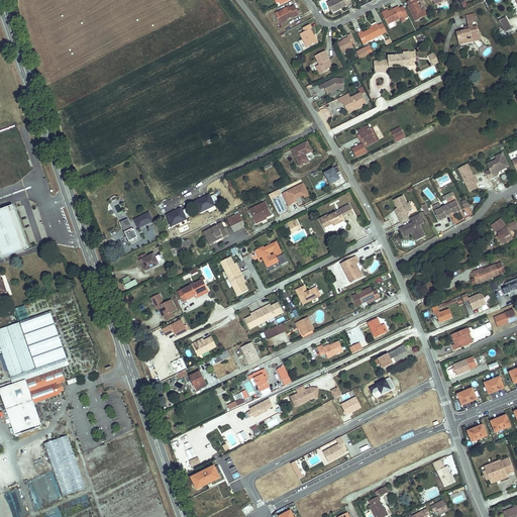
[(347,4),(351,2),(349,0),(332,0),(327,3),(332,13),(336,11),(335,10),(340,7),(341,8),(347,5),(347,4)]
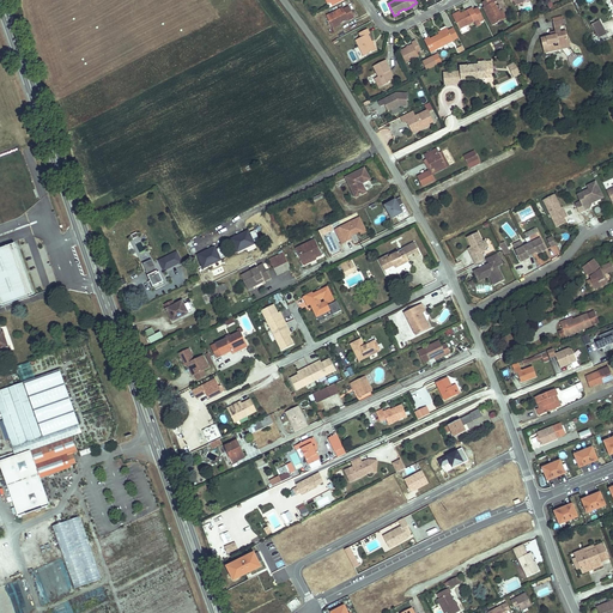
[(507,19),(502,10),(499,12),(495,2),(496,1),(495,0),(486,0),(483,2),(485,7),(484,7),(493,25),(507,19)]
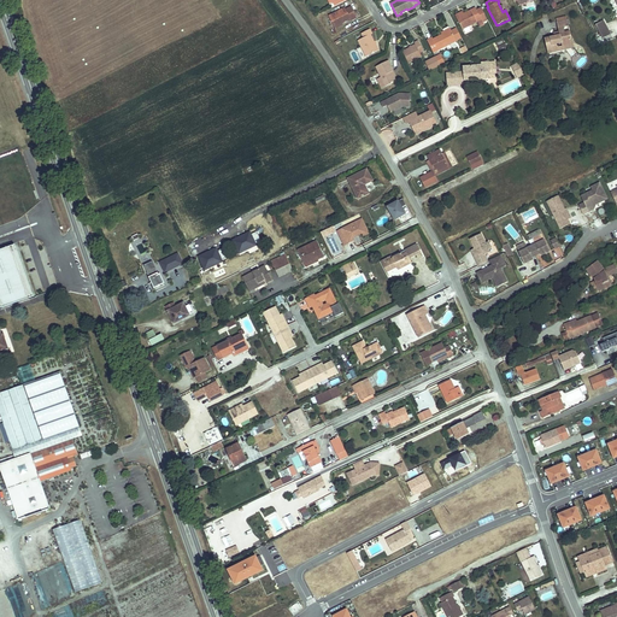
[(341,23),(351,19),(351,21),(357,18),(351,7),(346,10),(345,7),(329,16),(334,27),(341,23)]
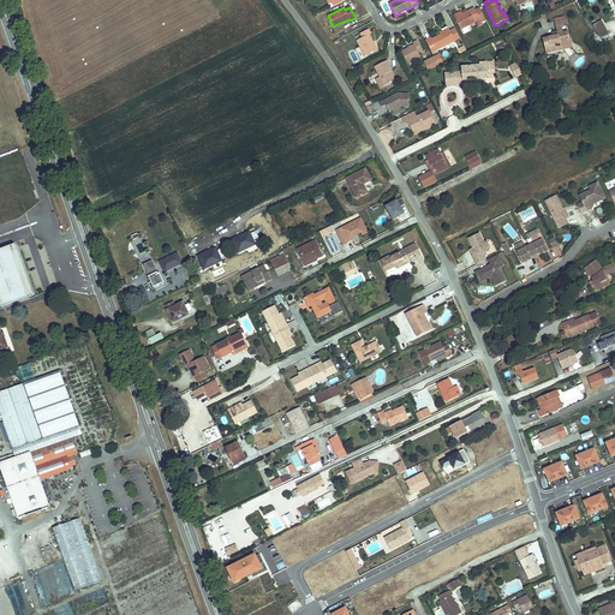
[(479,19),(485,17),(481,10),(476,12),(475,9),(455,17),(461,29),(476,22),(477,25),(482,23),(479,19)]
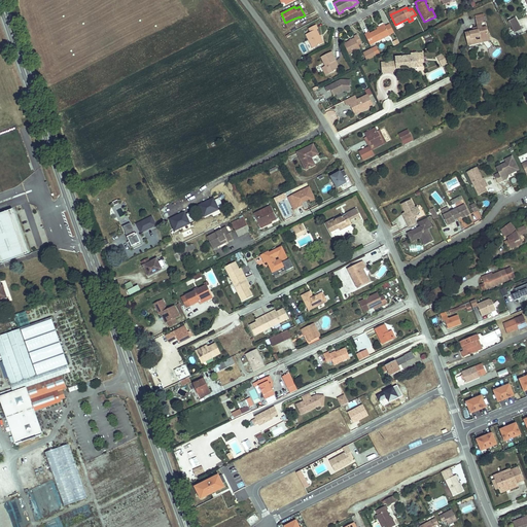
[(522,30),(516,18),(508,22),(515,33),(522,30)]
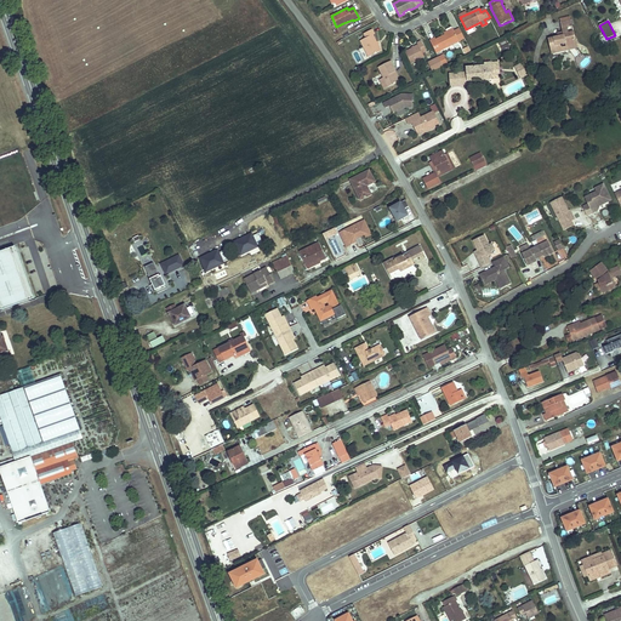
[(577,45),(575,34),(571,34),(569,28),(574,27),(573,22),(562,24),(564,35),(550,39),(553,53),(562,51),(560,45),(567,45),(567,47),(577,45)]
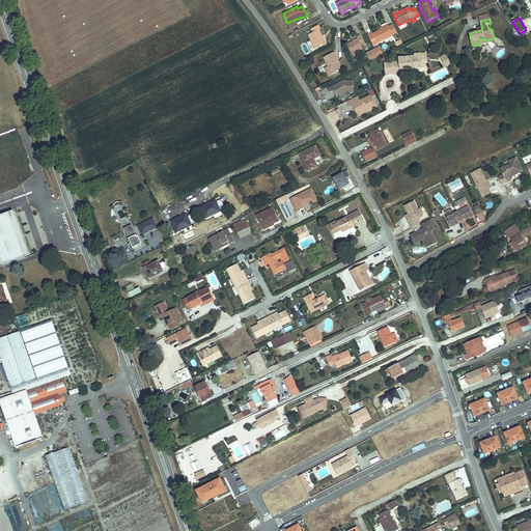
[(397,33),(393,24),(388,26),(393,35),(397,33)]
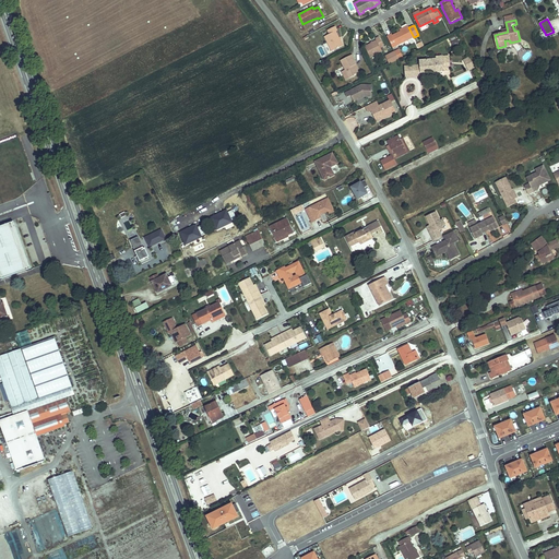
[(343,46),(336,32),(337,31),(335,26),(328,31),(330,35),(324,37),(332,51),(343,46)]
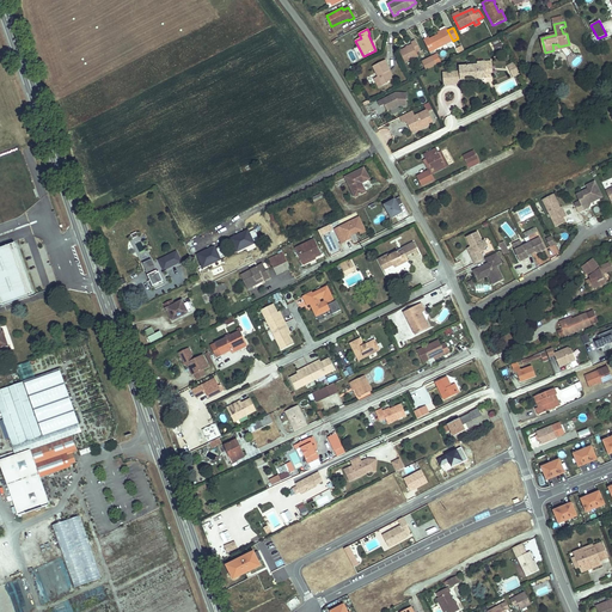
[(430,53),(453,41),(447,30),(447,29),(438,34),(439,35),(430,40),(429,37),(423,41),(430,53)]
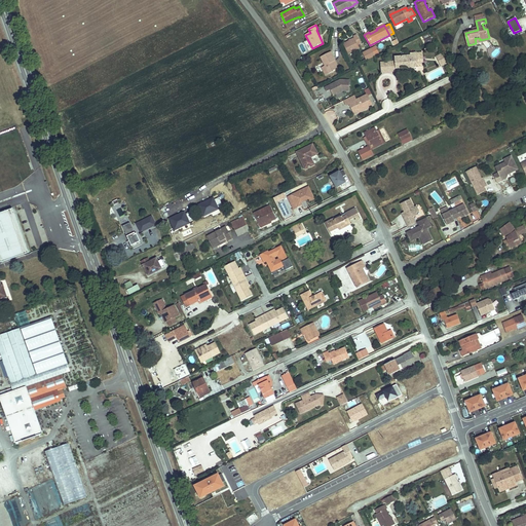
[(360,48),(358,45),(361,43),(357,35),(353,36),(354,38),(343,44),(348,53),(360,48)]
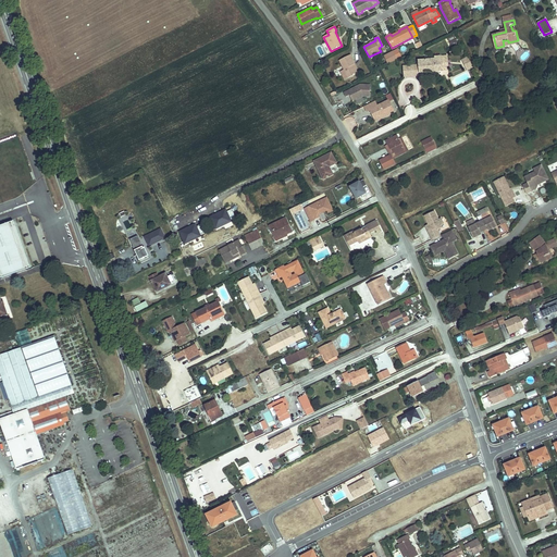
[(453,48),(460,44),(457,39),(449,42),(453,48)]
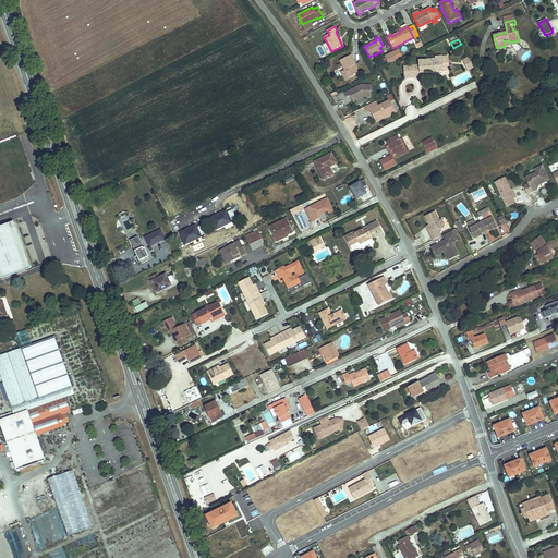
[(385,56),(389,64),(402,57),(399,49),(385,56)]
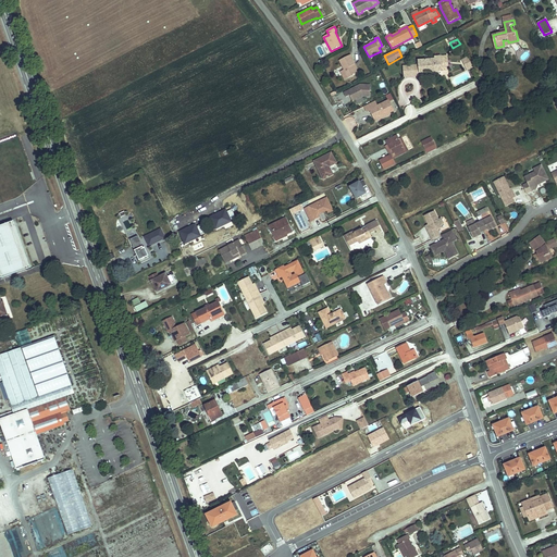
[(356,70),(354,65),(356,64),(350,54),(339,61),(345,70),(341,72),(345,79),(348,77),(349,78),(358,73),(356,70)]
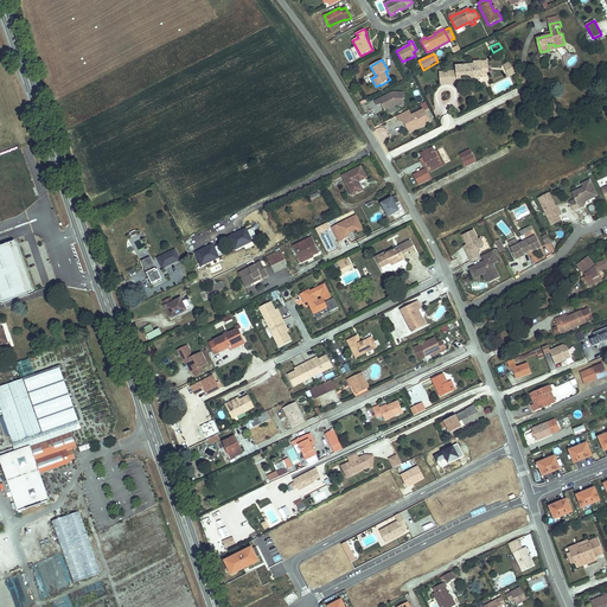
[(490,77),(487,61),(473,62),(473,64),(466,65),(465,62),(462,62),(462,65),(455,66),(455,71),(440,72),(440,84),(457,82),(457,80),(490,77)]
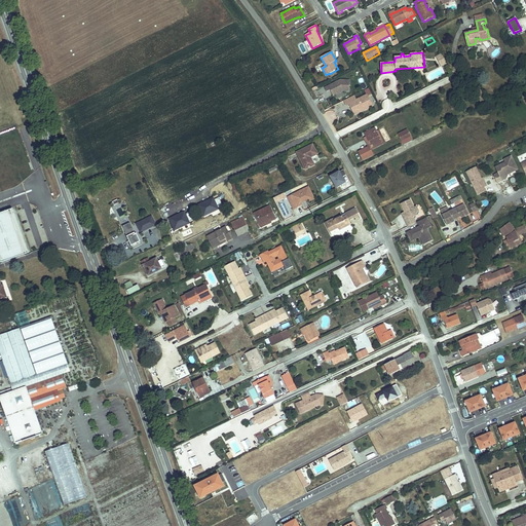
[(447,64),(442,53),(437,57),(442,66),(447,64)]
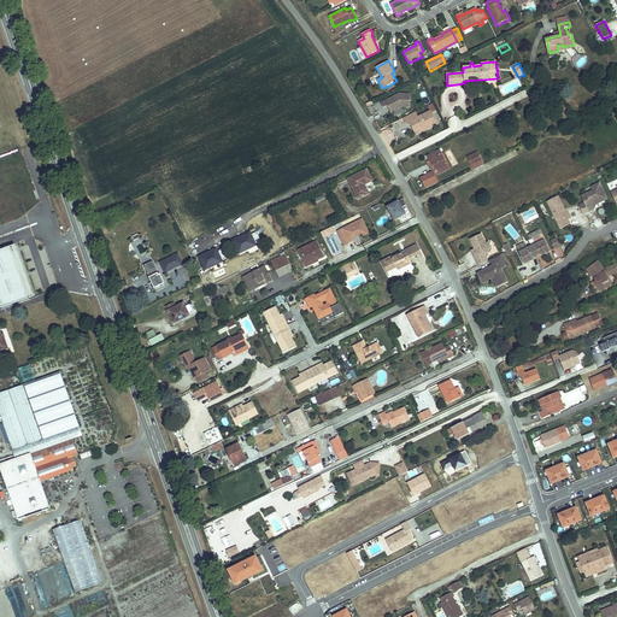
[(410,107),(411,94),(399,94),(381,104),(383,109),(389,106),(391,107),(388,109),(391,112),(401,106),(410,107)]
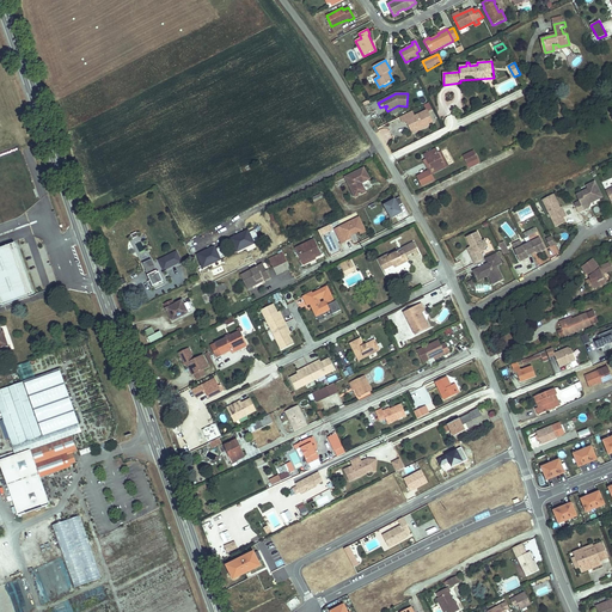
[(415,117),(411,111),(401,117),(403,123),(407,121),(410,128),(415,127),(420,128),(423,126),(424,128),(433,123),(427,110),(415,117)]
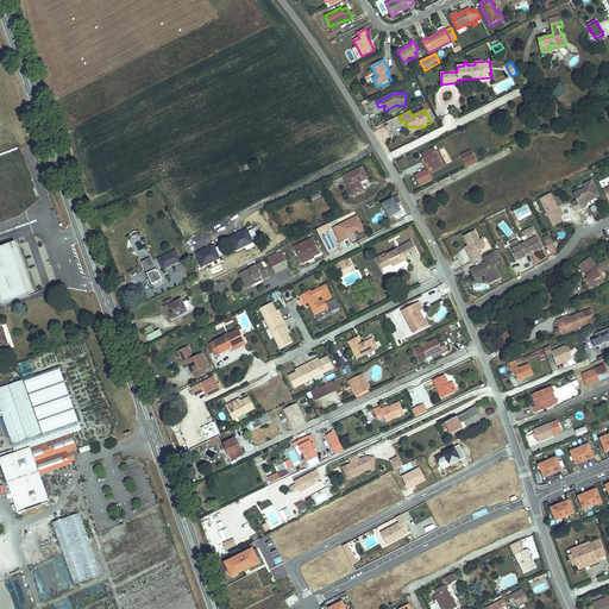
[(363,114),(365,120),(377,117),(375,111),(363,114)]
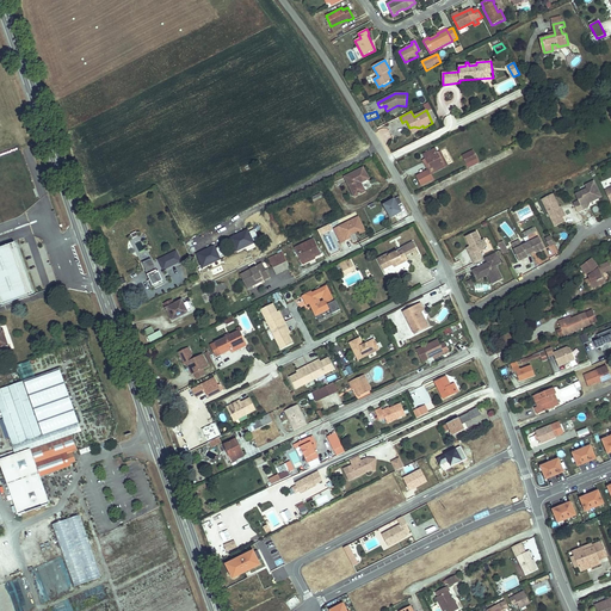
[(384,146),(394,137),(386,127),(376,135),(384,146)]
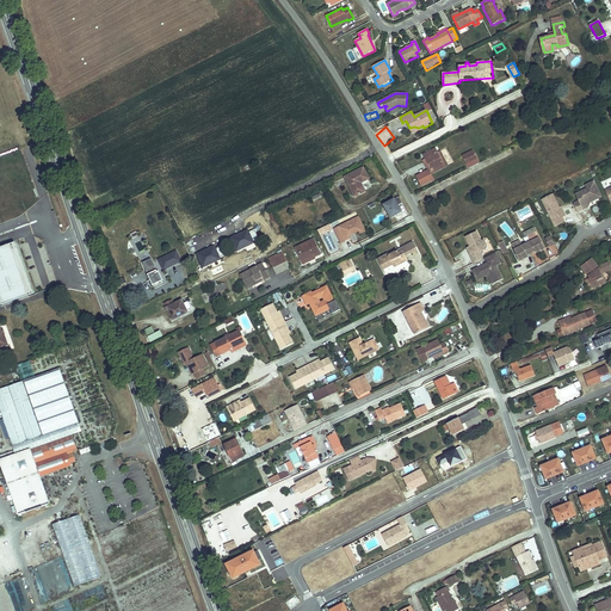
[(436,148),(424,154),(431,170),(429,171),(417,177),(421,185),(433,179),(431,174),(448,166),(440,152),(437,153),(436,148)]
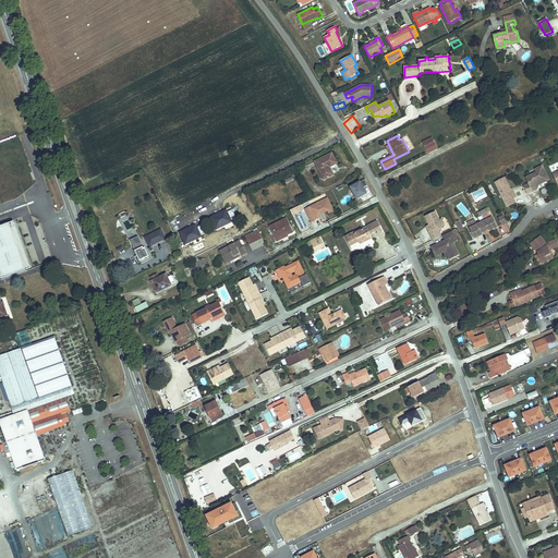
[(435,144),(432,138),(423,143),(426,148),(435,144)]
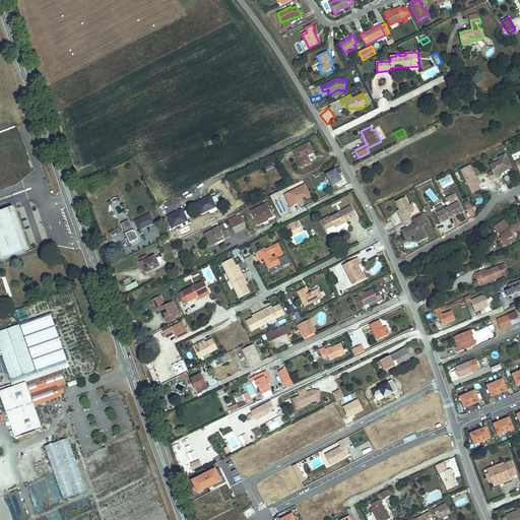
[(311,164),(307,155),(314,152),(309,143),(294,150),(302,168),(311,164)]
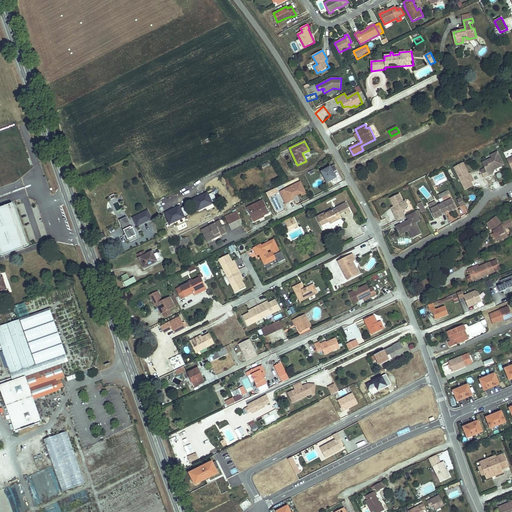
[(492,171),(504,165),(497,152),(490,155),(492,158),(482,163),(488,176),(493,174),(492,171)]
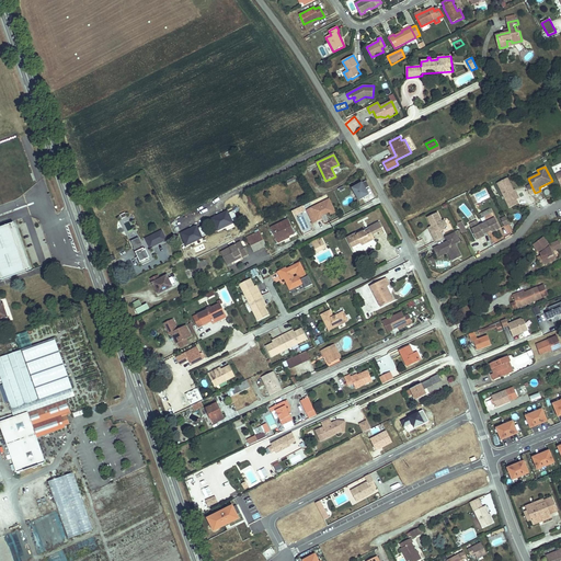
[(518,199),(507,178),(497,183),(510,208),(518,204),(516,199),(518,199)]
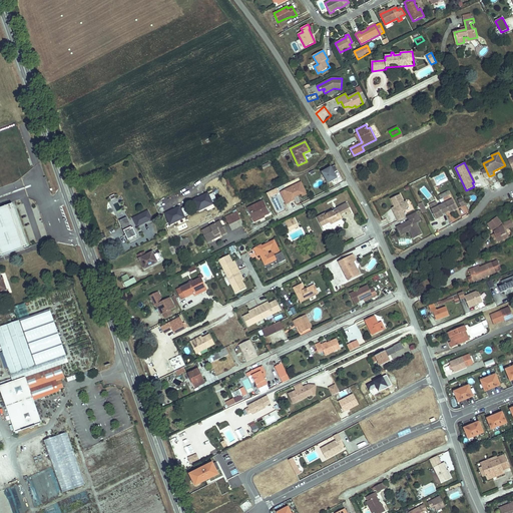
[(338,170),(335,165),(323,172),(328,182),(337,178),(334,172),(338,170)]
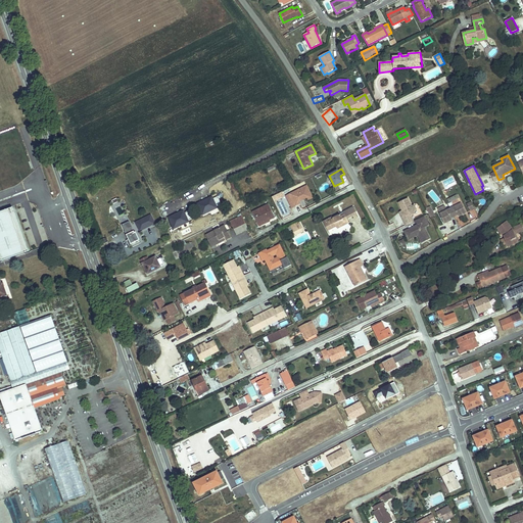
[(494,182),(498,180),(495,173),(490,175),(494,182)]
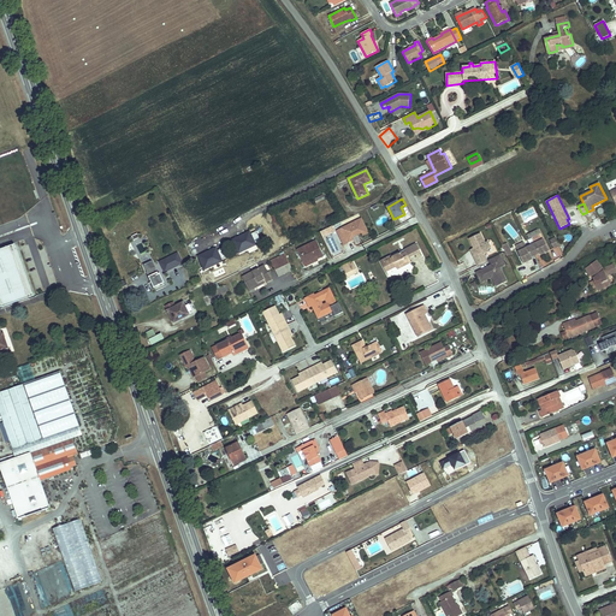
[(353,237),(362,234),(363,236),(368,234),(361,219),(337,231),(344,246),(354,240),(353,237)]
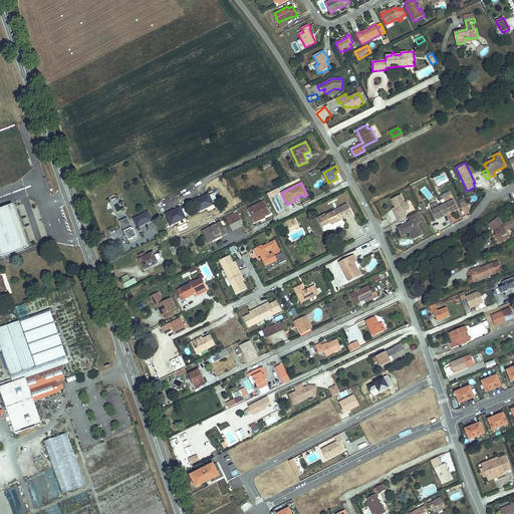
[(199,211),(218,202),(213,191),(193,201),(199,211)]
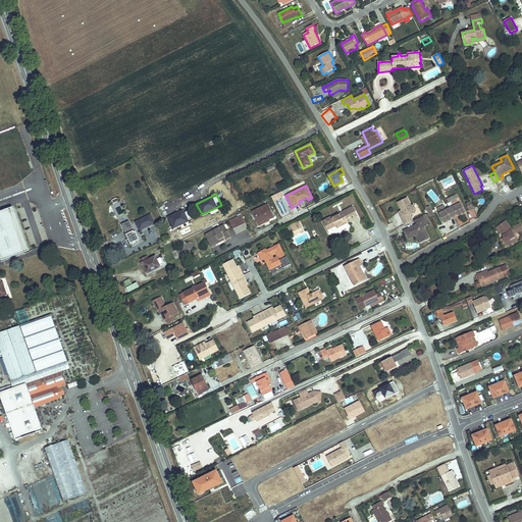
[(413,211),(416,210),(413,205),(411,206),(407,198),(398,202),(404,216),(402,217),(404,221),(411,218),(410,215),(414,213),(413,211)]
